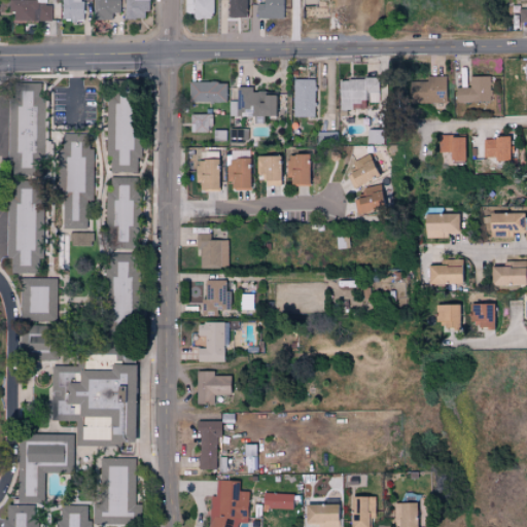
[(38,0),(22,0),(9,0),(9,13),(13,13),(13,22),(51,22),(51,5),(38,5),(38,0)]
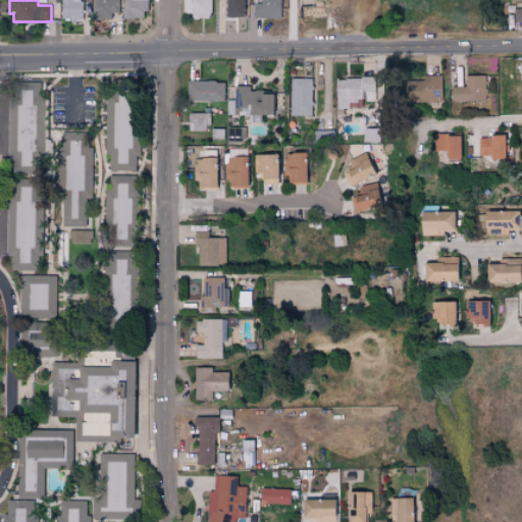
[(242,18),(242,0),(225,0),(224,17),(242,18)]
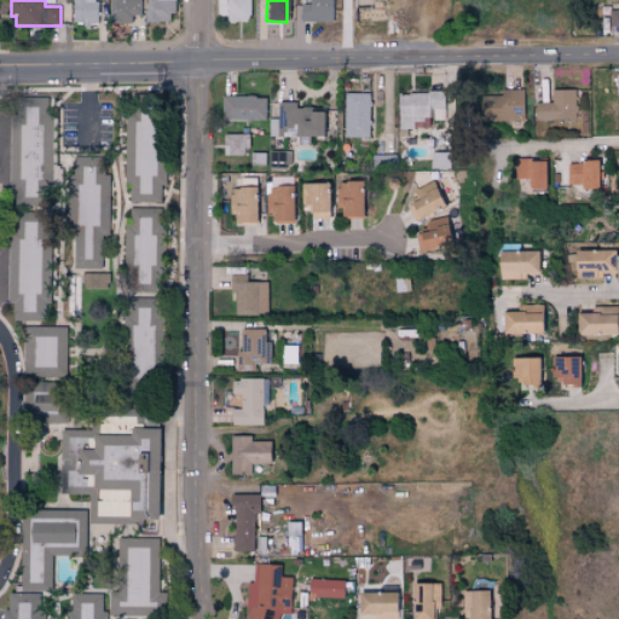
[(307,0),(308,5),(300,5),(300,21),(330,22),(330,0),(307,0)]
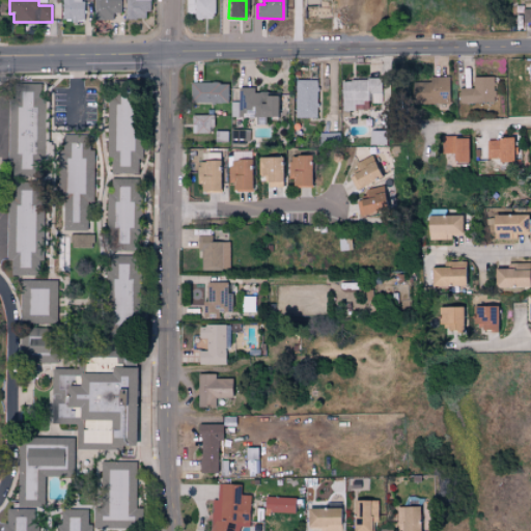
[(302,0),(302,20),(331,21),(331,8),(335,8),(335,0),(302,0)]
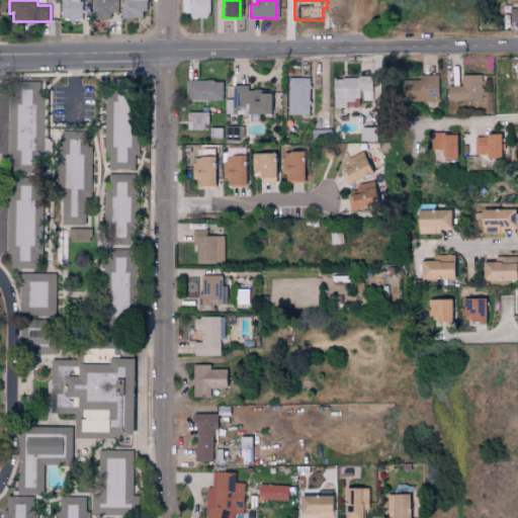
[(402,80),(402,102),(438,101),(437,75),(419,75),(419,80),(402,80)]
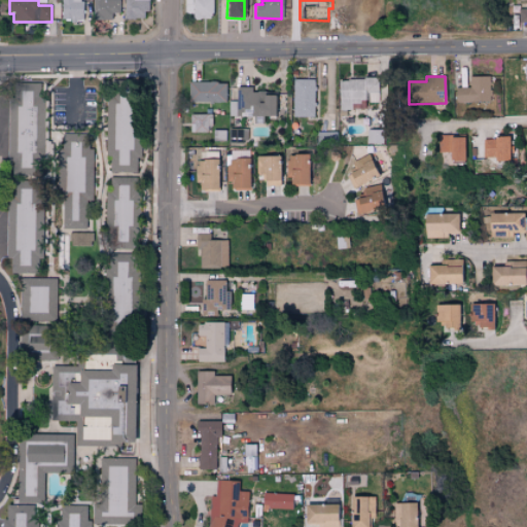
[(491,101),(490,76),(469,77),(469,88),(455,88),(455,102),(491,101)]
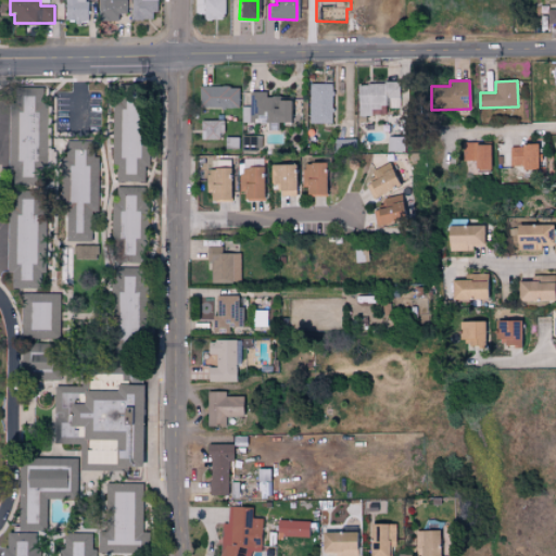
[(332,84),(311,84),(308,123),(331,124),(332,84)]
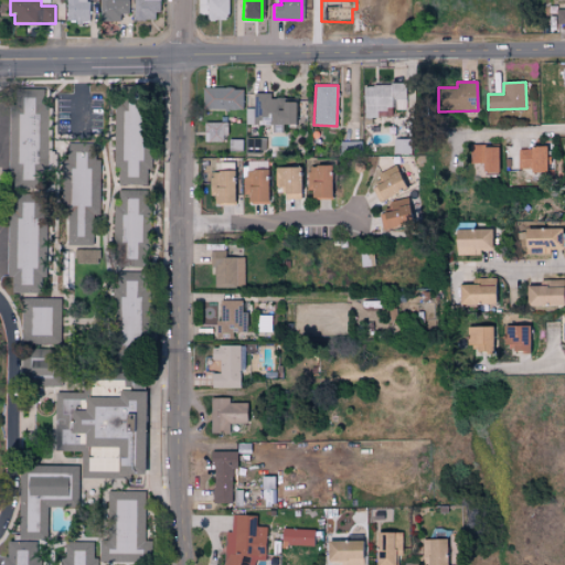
[(375,117),(376,108),(398,109),(398,85),(363,85),(363,117),(375,117)]
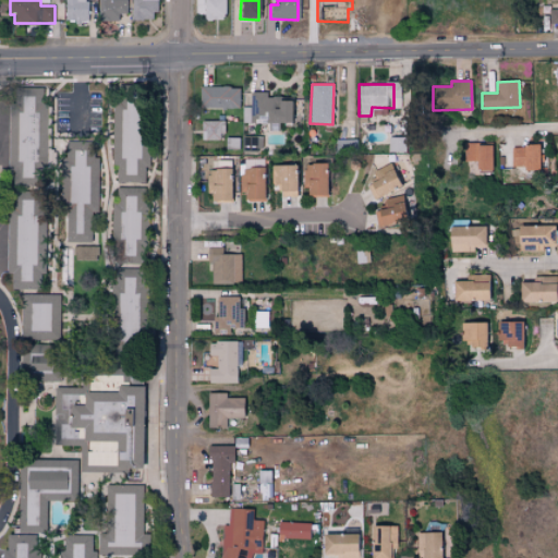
[(199,108),(239,108),(239,87),(199,87),(199,108)]
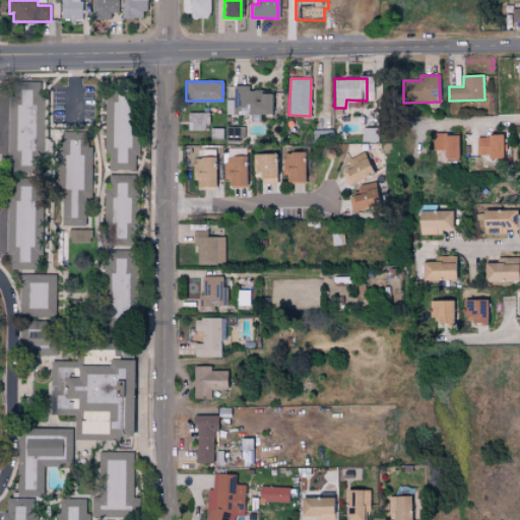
[(16,151),(20,151),(20,168),(42,167),(42,82),(16,82),(16,151)]
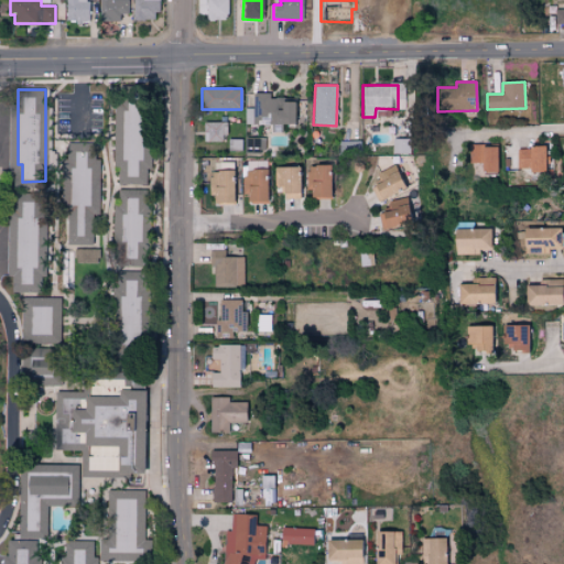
[(270,94),(253,94),(252,123),(292,125),(292,102),(281,101),(281,99),(270,98),(270,94)]
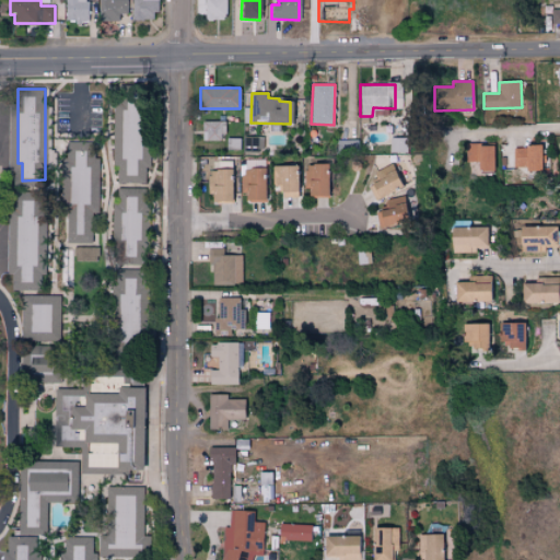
[(116,184),(144,184),(146,101),(113,100),(113,168),(116,168),(116,184)]
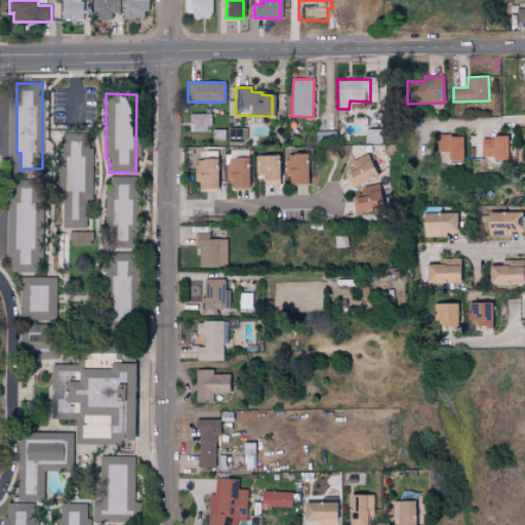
[(189,115),(190,132),(209,131),(209,114),(189,115)]
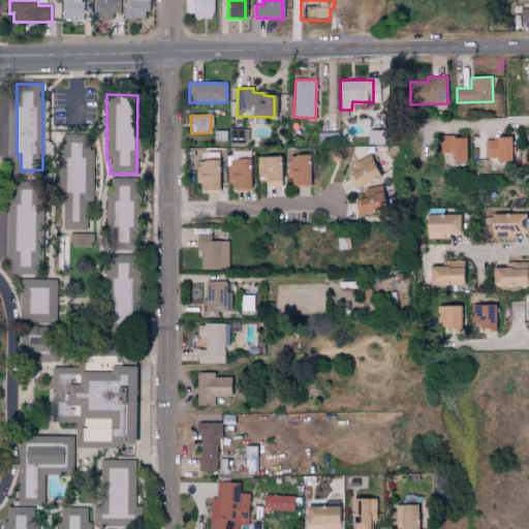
[(92,149),(89,149),(89,135),(62,135),(60,229),(91,229),(92,149)]
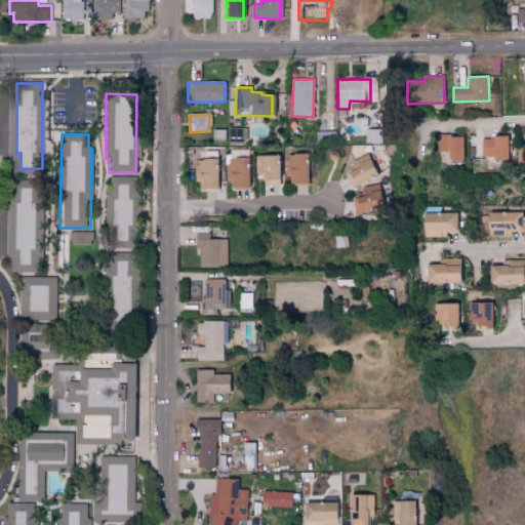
[(461,135),(435,136),(435,152),(448,152),(448,162),(462,162),(461,135)]
